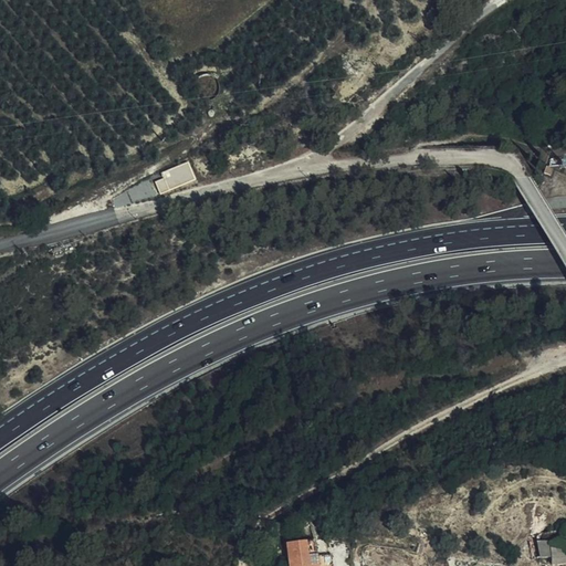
[(195,181),(187,164),(160,174),(163,179),(167,192),(195,181)]
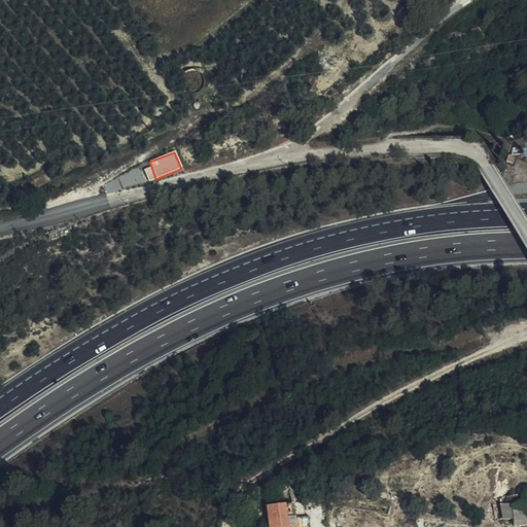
[(147,182),(155,179),(151,167),(143,171),(147,182)]
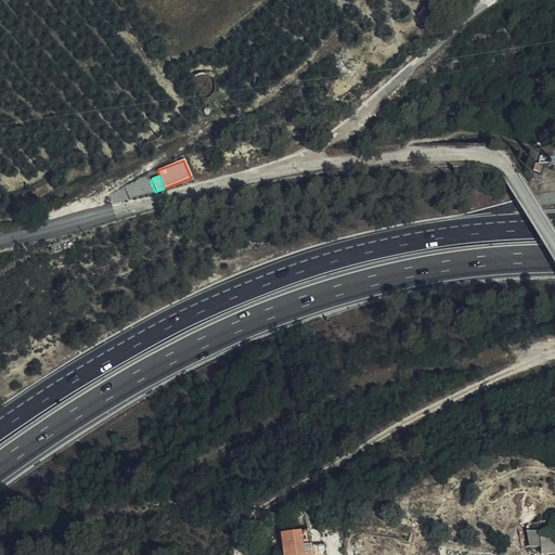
[(507,526),(510,549),(526,547),(528,554),(537,554),(550,554),(550,545),(554,544),(552,530),(550,519),(507,526)]
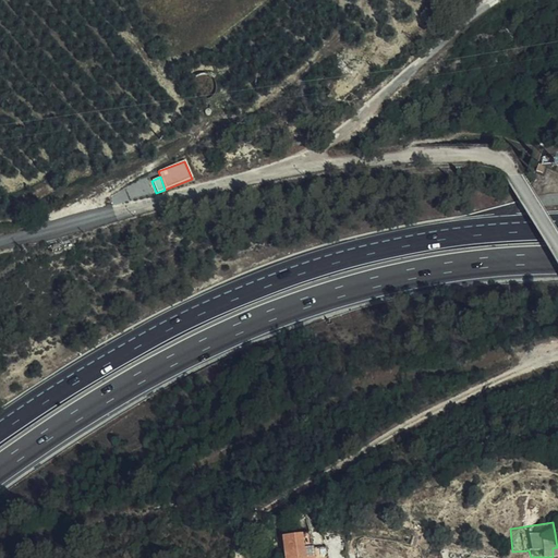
[(263,532),(256,532),(255,533),(259,552),(267,550),(263,532)]
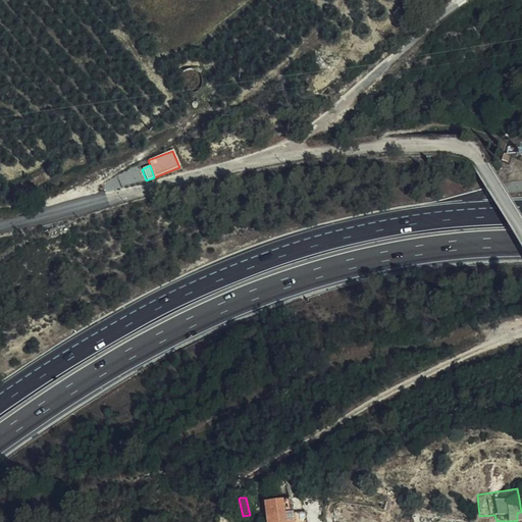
[(260,521),(286,521),(282,500),(257,503),(260,521)]
